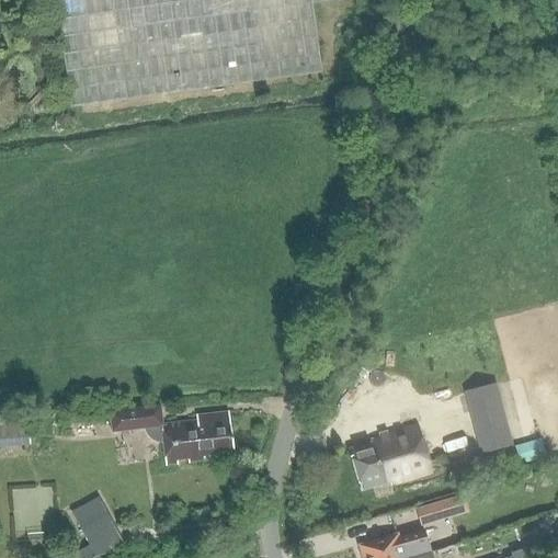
[(56,0),(71,104),(323,69),(314,0),(56,0)]
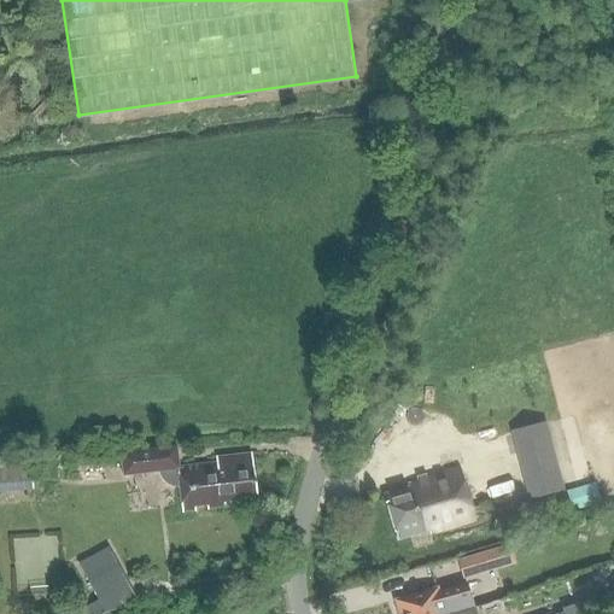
[(549,421),(515,430),(520,454),(555,444),(549,421)]
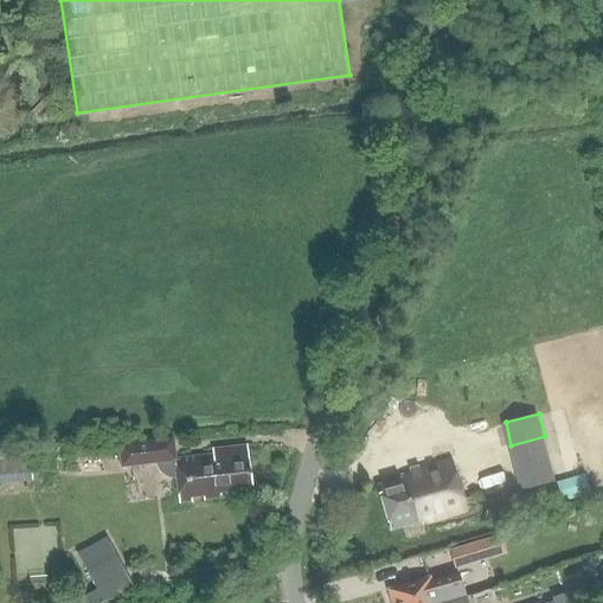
[(167,475),(171,476),(180,476),(183,500),(233,494),(232,487),(254,483),(250,446),(228,448),(229,454),(178,459),(175,440),(123,444),(126,464),(159,461),(160,468),(161,470),(162,472),(164,473),(165,474),(167,475)]
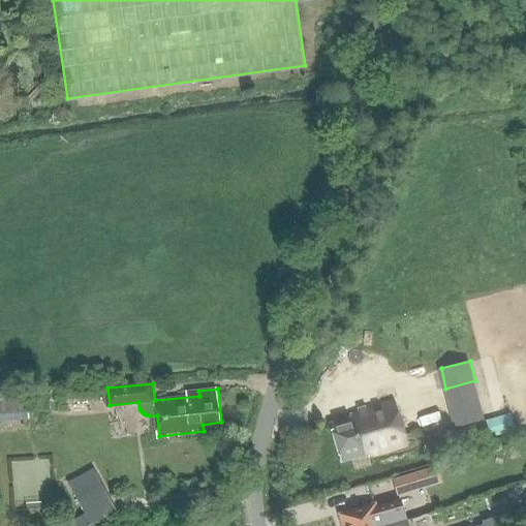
[(27,390),(0,392),(0,412),(29,411),(27,390)]
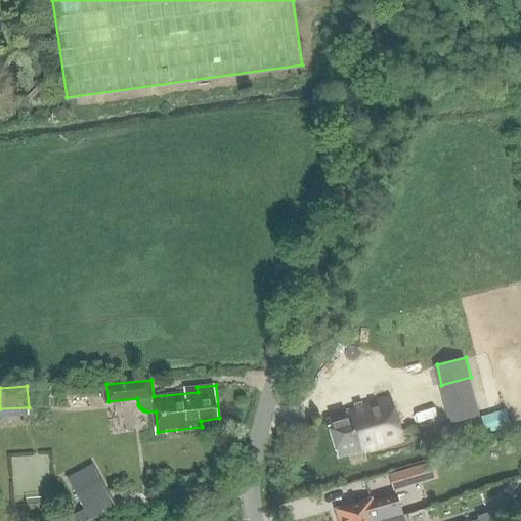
[(475,391),(445,399),(451,421),(481,414),(475,391)]
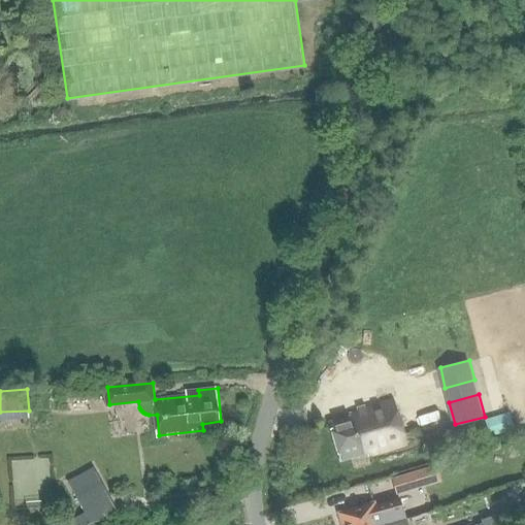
[(352,413),(353,417),(332,423),(342,458),(369,451),(370,455),(407,444),(394,400),(352,413)]
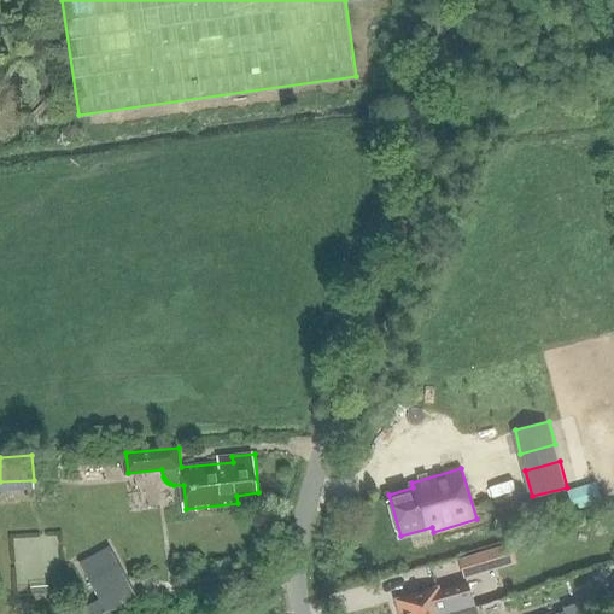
[(567,490),(496,508),(504,538),(576,519),(567,490)]
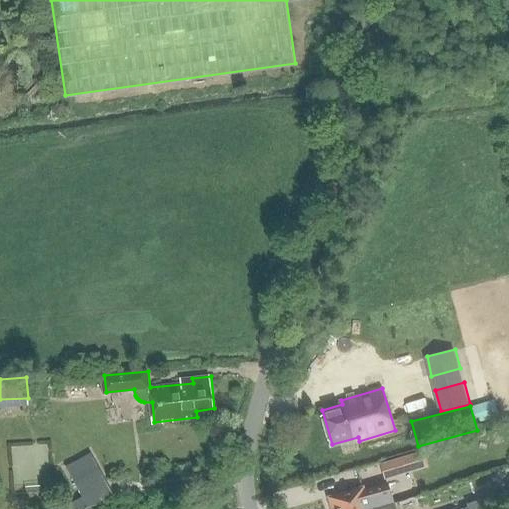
[(429,461),(425,449),(381,462),(385,474),(429,461)]
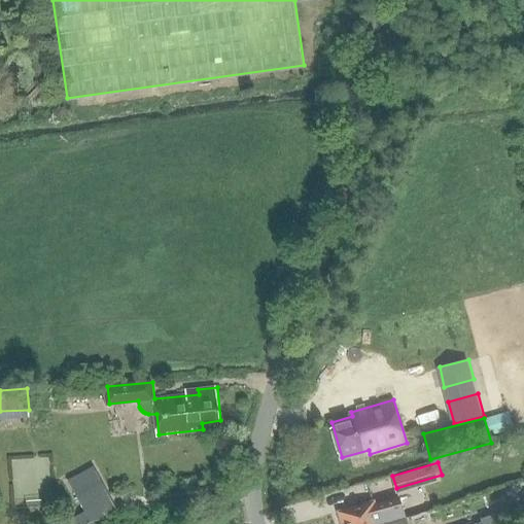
[(103,490),(96,479),(78,489),(84,500),(103,490)]
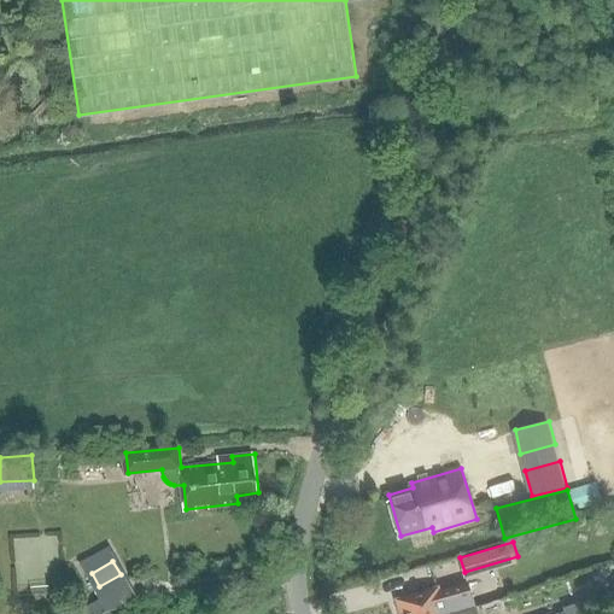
[(398,597),(402,613),(446,613),(472,607),(465,583),(442,590),(440,585),(398,597)]
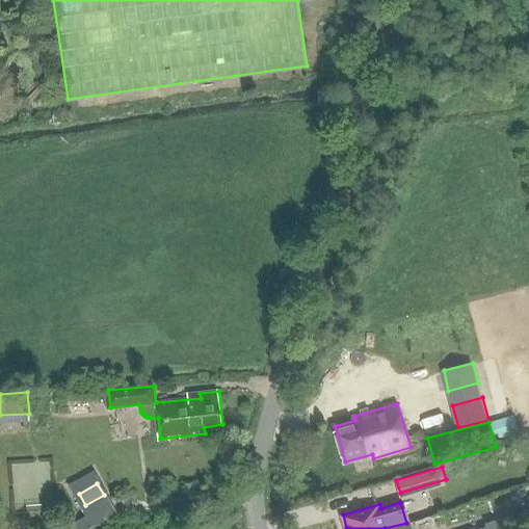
[(516,512),(486,522),(488,528),(528,528),(528,511),(517,517),(516,512)]
